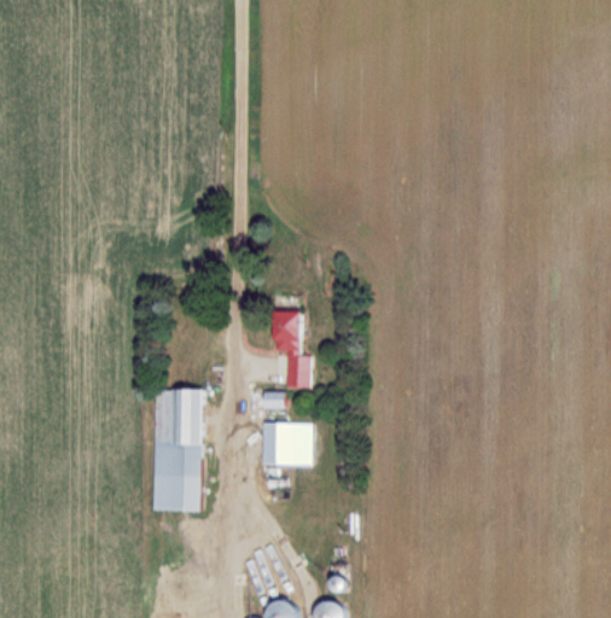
[(286,350),(286,385),(309,385),(310,312),(279,310),(279,350),(286,350)]
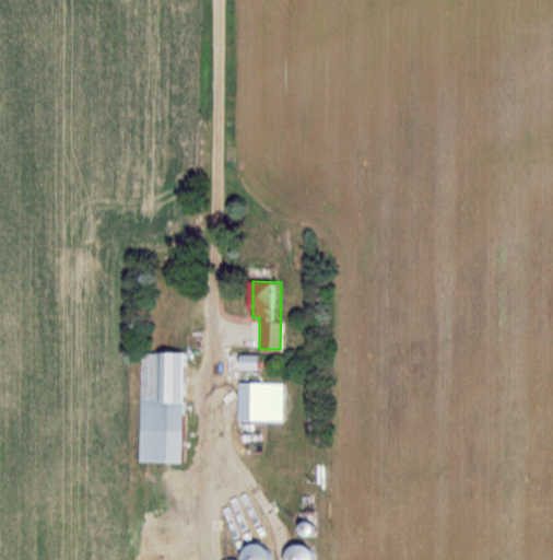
[(186,462),(186,352),(140,352),(139,462),(186,462)]
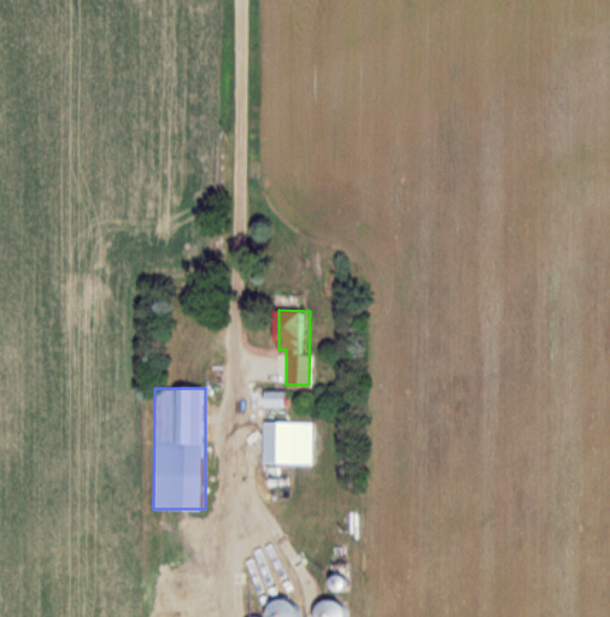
[(288,392),(267,392),(267,409),(288,409),(288,392)]
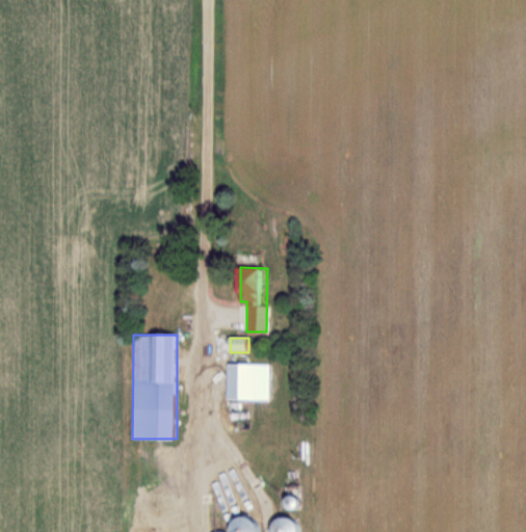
[(266,400),(266,364),(228,364),(228,400),(266,400)]
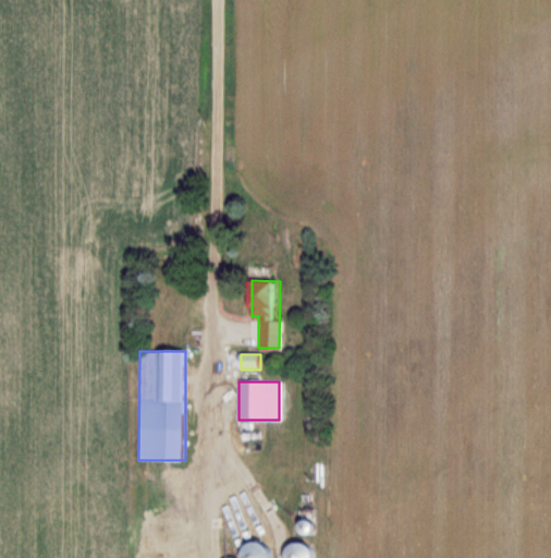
[(268,557),(272,550),(255,541),(245,557),(268,557)]
